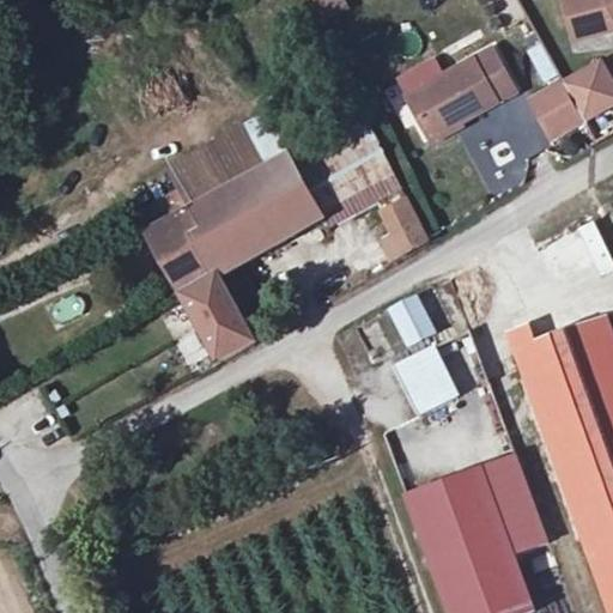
[(316,0),(326,18),(351,5),(347,0),(316,0)]
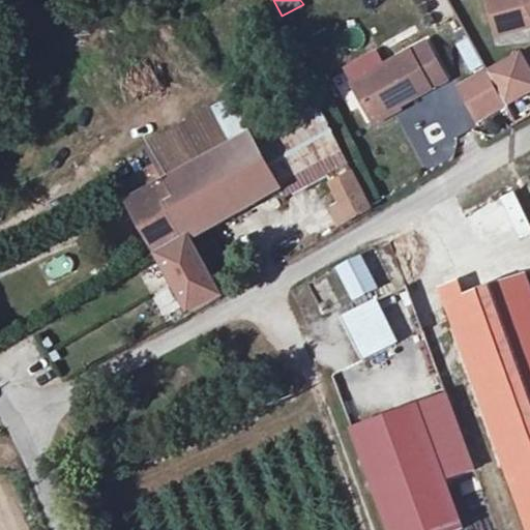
[(425,0),(437,19),(451,10),(445,0),(425,0)]
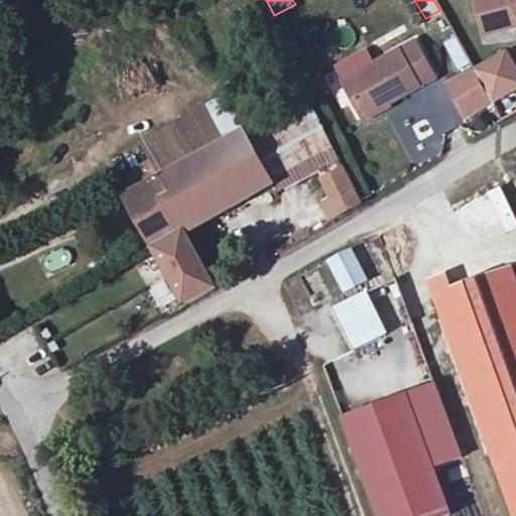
[(515,0),(479,0),(486,24),(515,15),(515,0)]
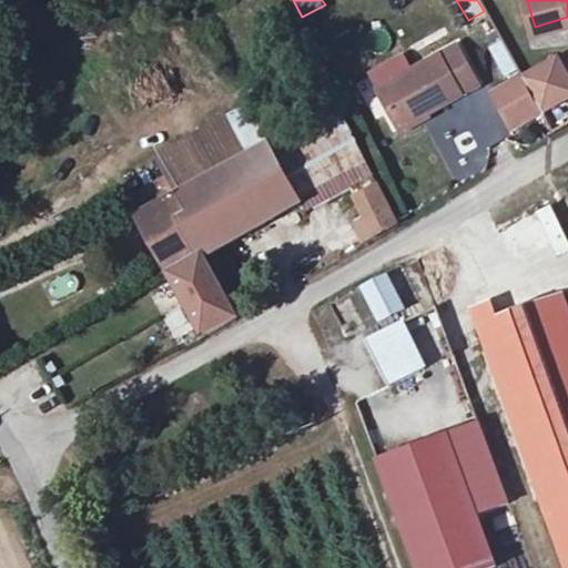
[(567,27),(567,17),(535,27),(537,36),(567,27)]
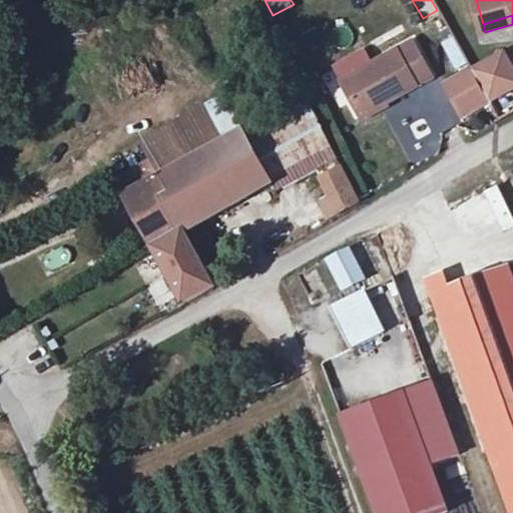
[(370,61),(337,80),(360,121),(434,80),(411,39),(370,61)]
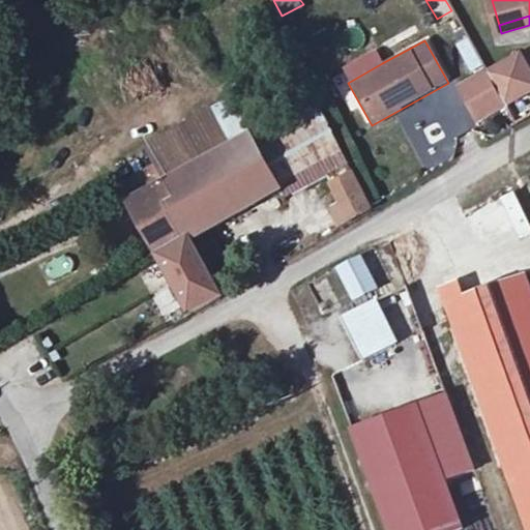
[(342,71),(348,83),(382,63),(376,52),(342,71)]
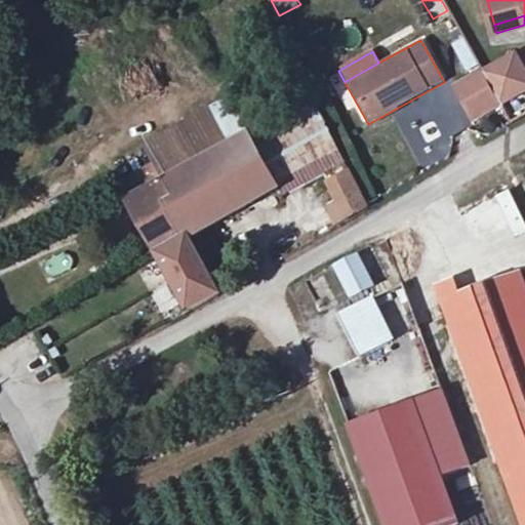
[(481,70),(500,106),(524,92),(524,70),(515,51),(481,70)]
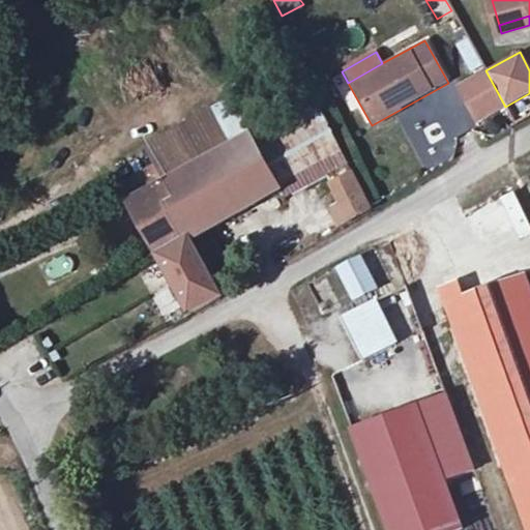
[(486,70),(454,87),(474,124),(505,107),(486,70)]
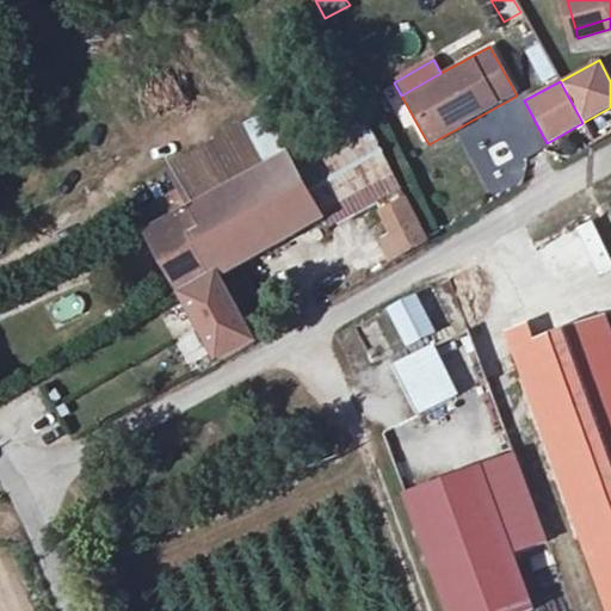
[(355,110),(282,150),(320,220),(328,233),(362,215),(401,193),(355,110)]
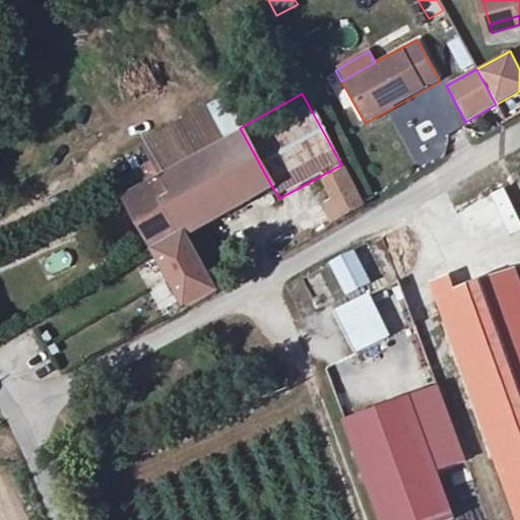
[(160,172),(240,128),(222,96),(143,140),(160,172)]
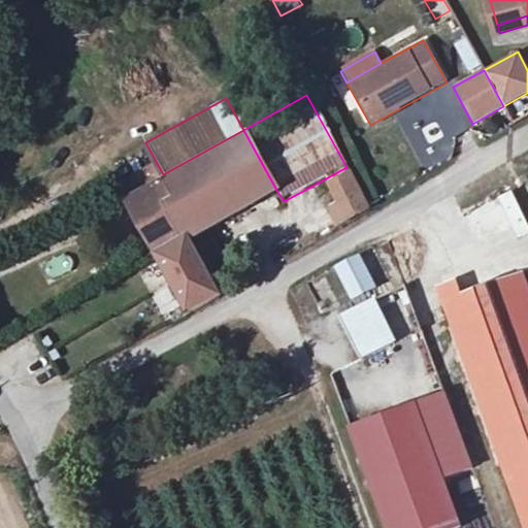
[(158,201),(164,211),(162,213),(175,238),(185,233),(188,239),(276,190),(243,130),(163,174),(159,176),(169,195),(158,201)]
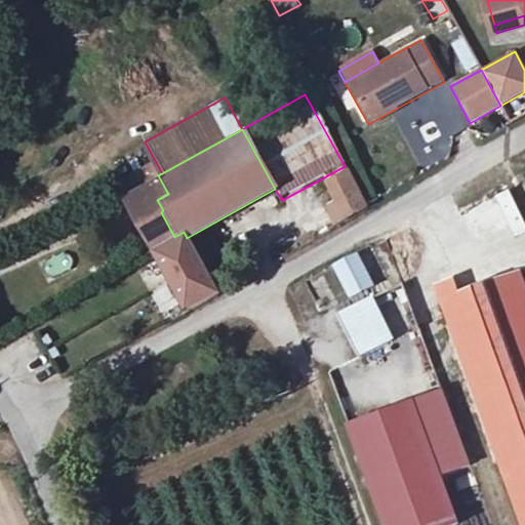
[(367,207),(345,166),(311,185),(334,226),(367,207)]
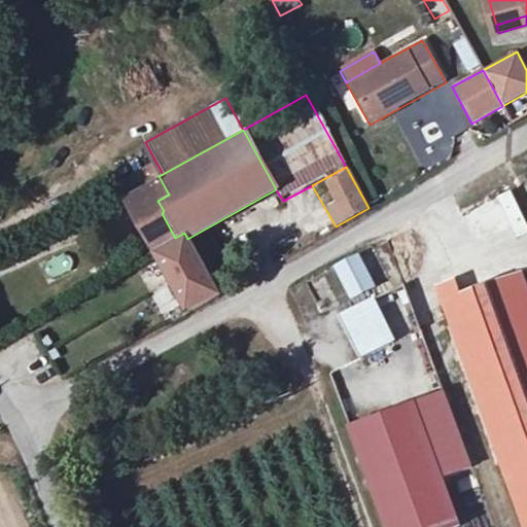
[(119,198),(149,252),(175,238),(162,213),(164,211),(157,201),(169,195),(159,176),(119,198)]
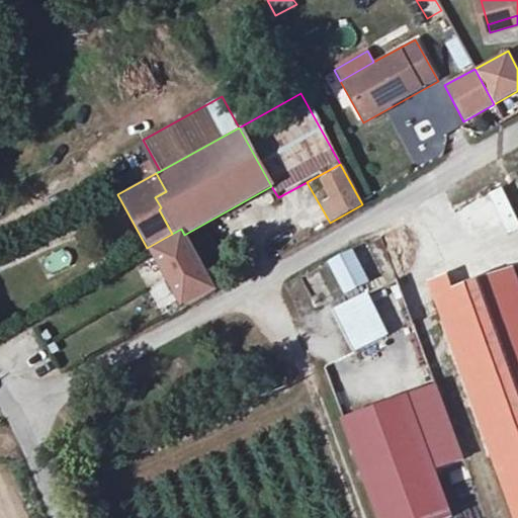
[(184,235),(181,229),(172,234),(147,248),(181,310),(214,290),(184,235)]
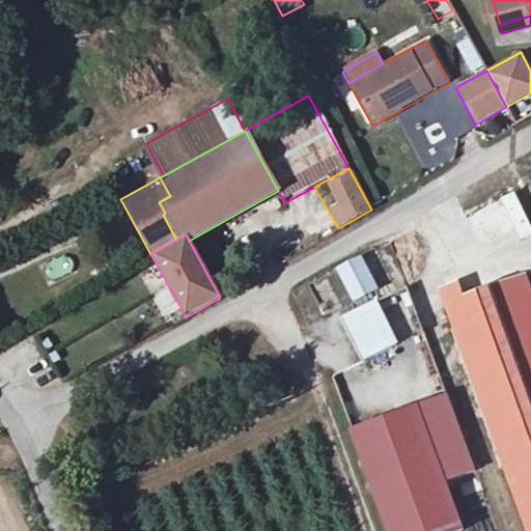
[(351,303),(378,290),(362,255),(334,267),(351,303)]
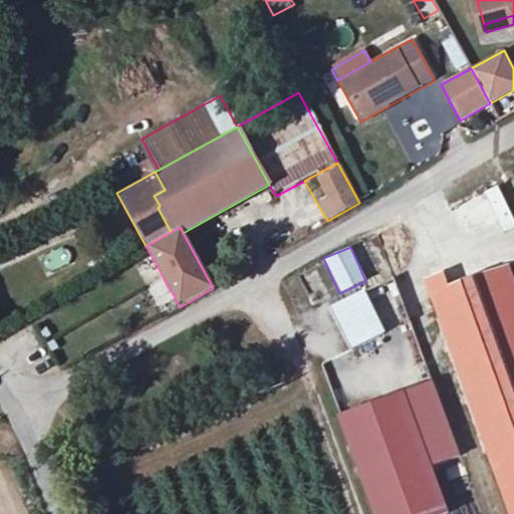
[(428,278),(513,513),(513,272),(511,264),(452,285),(447,271),(428,278)]
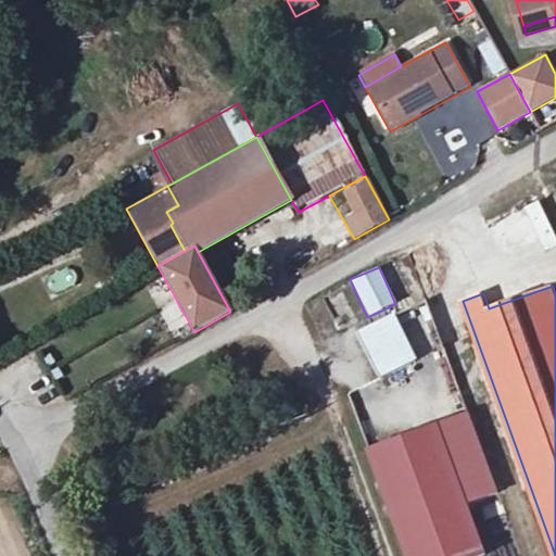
[(378,379),(417,359),(393,312),(354,331),(378,379)]
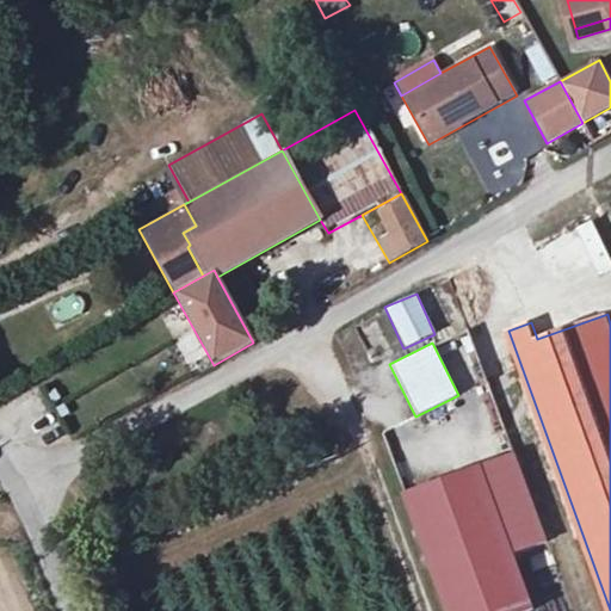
[(535,610),(485,469),(409,497),(450,610),(535,610)]
